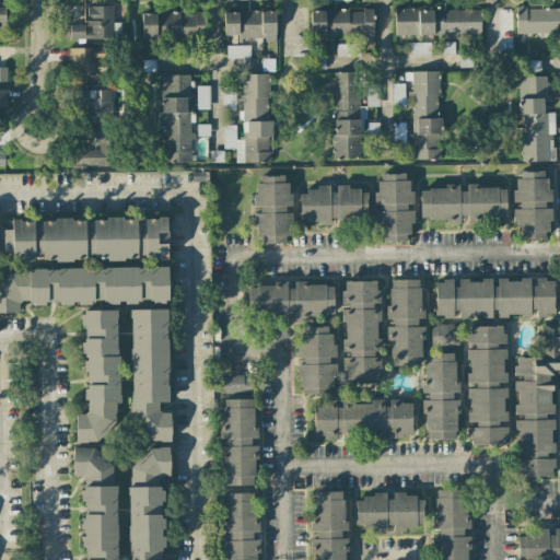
[(70,39),(114,38),(113,32),(117,32),(117,24),(114,24),(113,7),(86,7),(88,24),(70,25),(70,39)]
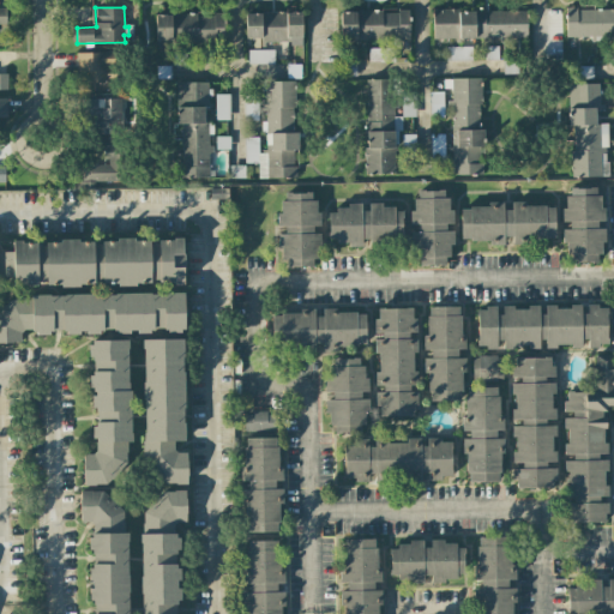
[(613,8),(566,10),(566,38),(613,37),(613,8)]
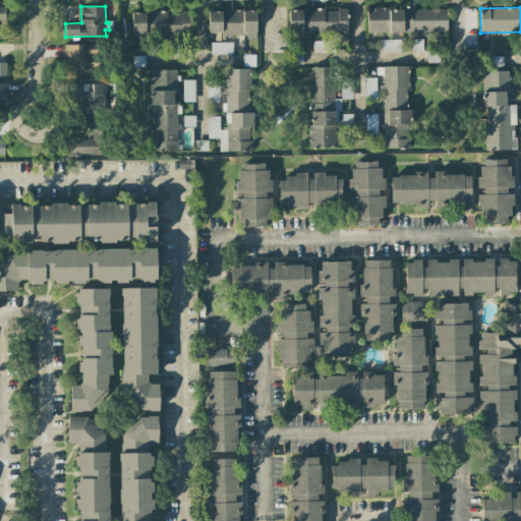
[(289,9),(289,37),(312,37),(313,52),(336,51),(336,48),(348,48),(347,8),(289,9)]
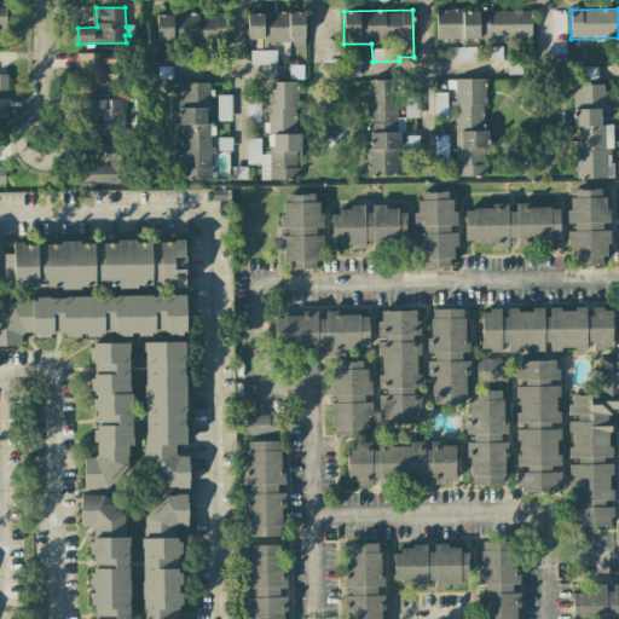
[(437,40),(507,39),(507,42),(519,42),(519,39),(532,39),(532,11),(437,11),(437,40)]
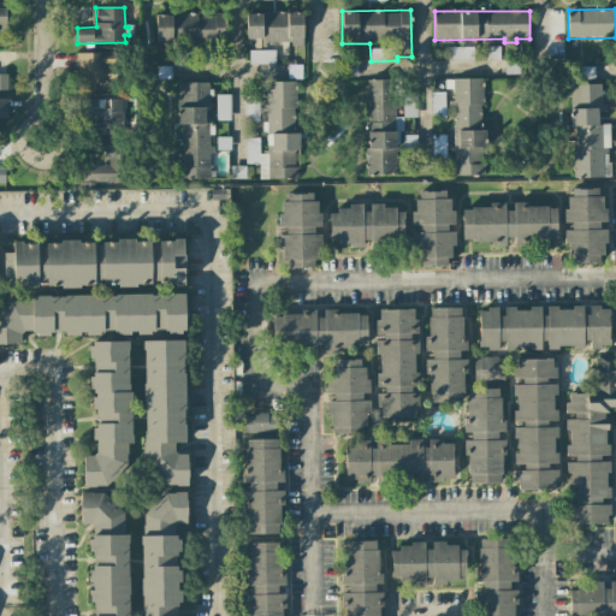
[(247,42),(303,42),(303,13),(247,13),(247,42)]
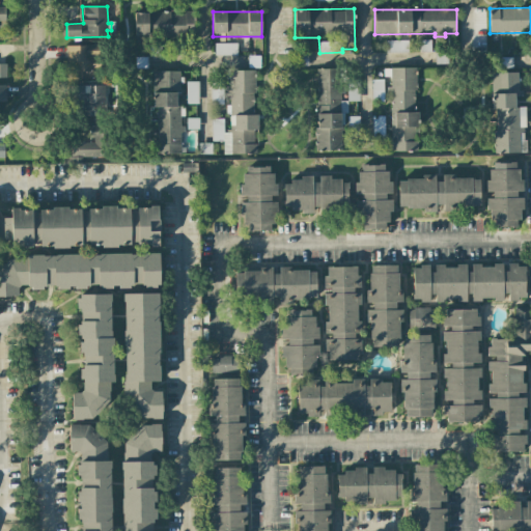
[(135,14),(135,39),(194,38),(194,12),(135,14)]
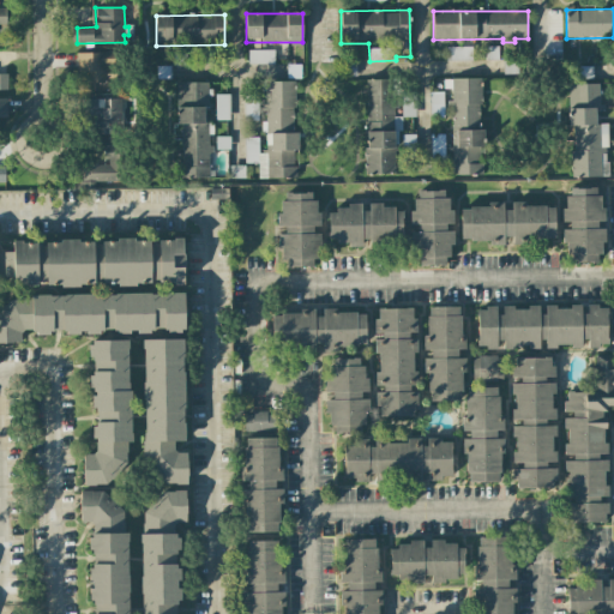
[(446,48),(447,60),(473,60),(473,47),(446,48)]
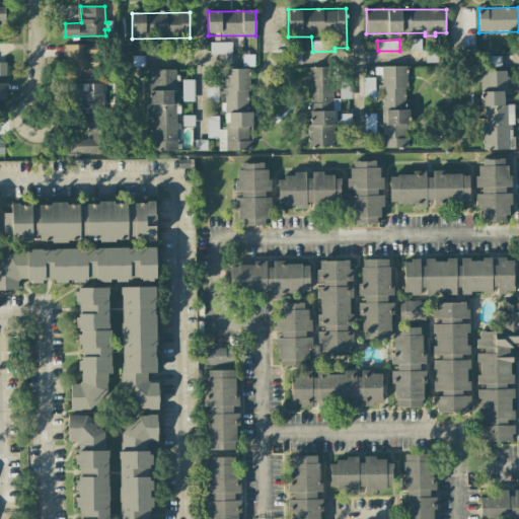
[(211,52),(231,53),(231,44),(212,43),(211,52)]
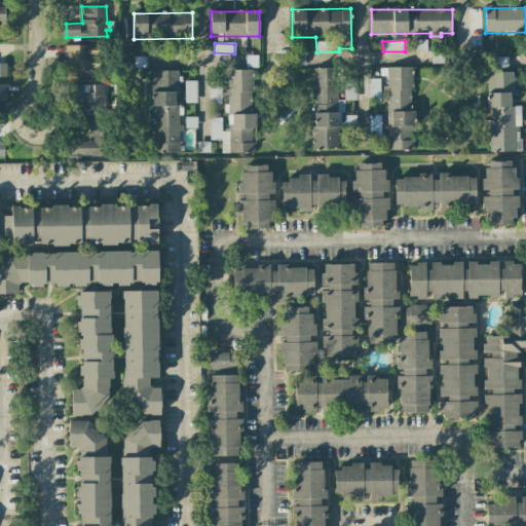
[(100,64),(90,64),(90,55),(97,55),(97,45),(68,45),(68,76),(81,76),(81,72),(100,72),(100,64)]
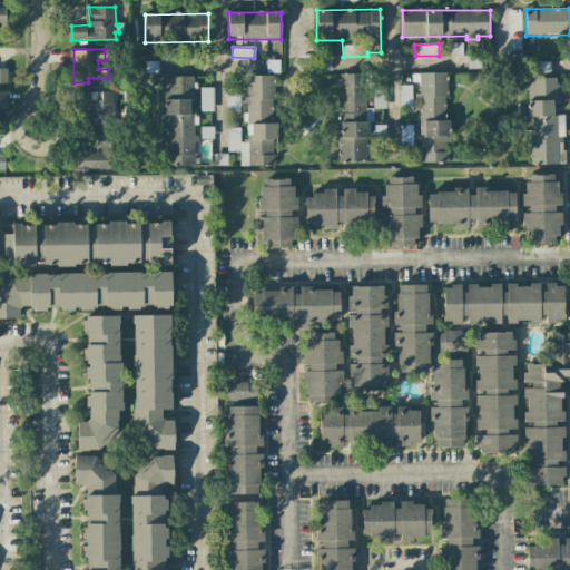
[(446,72),(419,74),(421,163),(448,163),(446,72)]
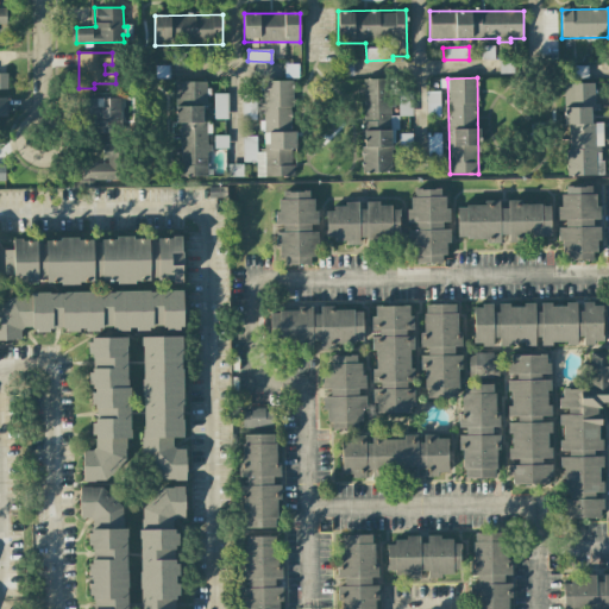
[(394,173),(394,117),(390,117),(390,80),(363,80),(363,173),(394,173)]
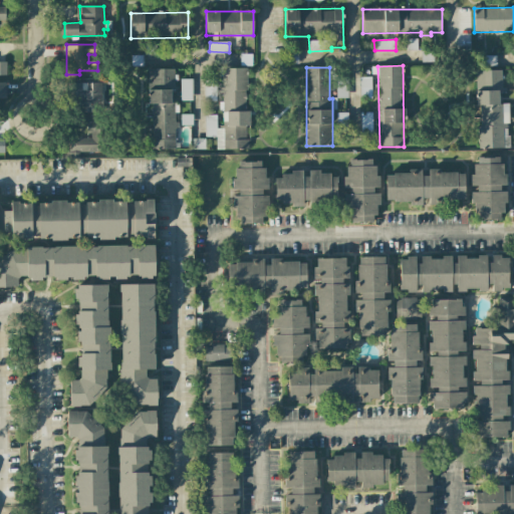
[(249,150),(249,111),(246,111),(246,68),(224,68),(224,129),(216,129),(216,115),(206,115),(205,137),(216,137),(216,150),(249,150)]
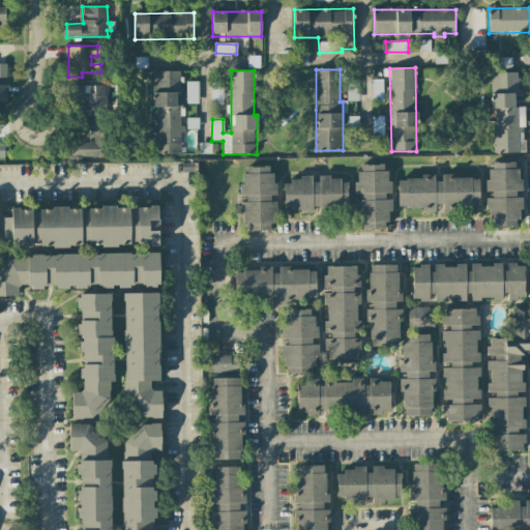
[(179,71),(153,71),(152,107),(155,107),(155,153),(181,153),(181,106),(178,106),(179,71)]
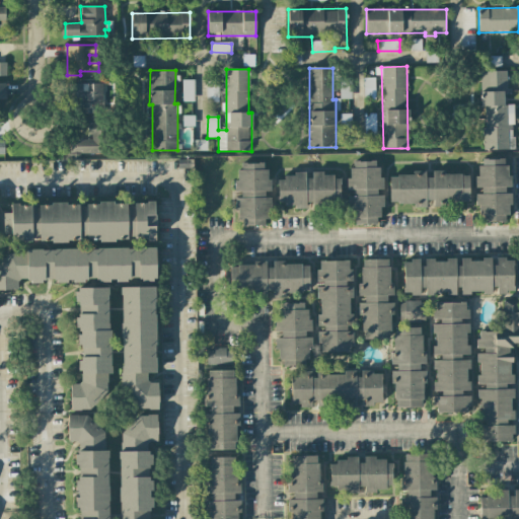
[(483,150),(514,150),(513,104),(506,104),(505,71),(482,71),(483,150)]
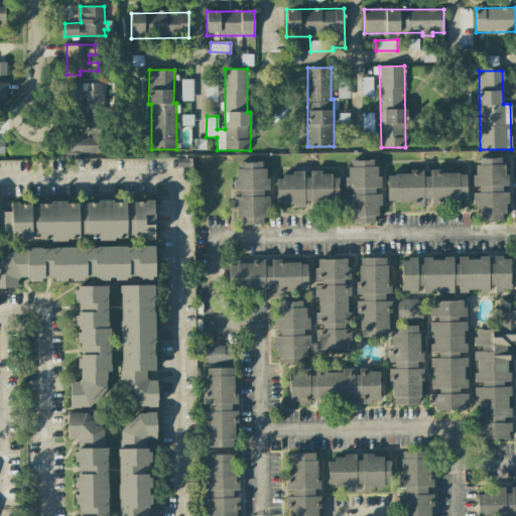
[(338,99),(350,98),(349,78),(337,78),(338,99)]
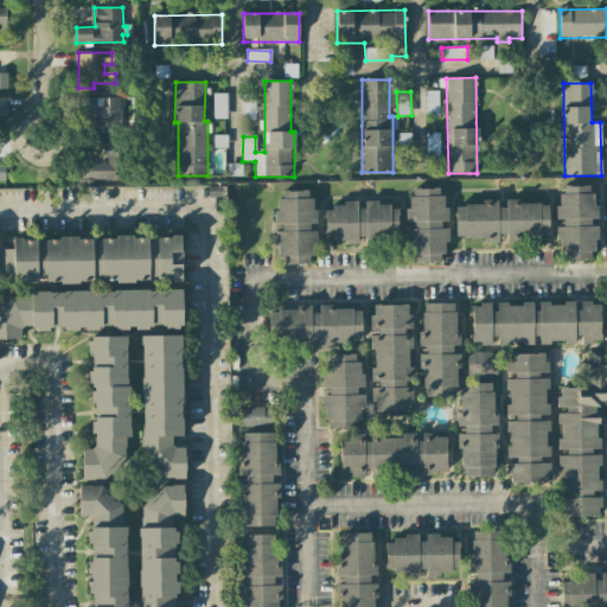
[(439,91),(425,91),(425,114),(438,115),(439,91)]
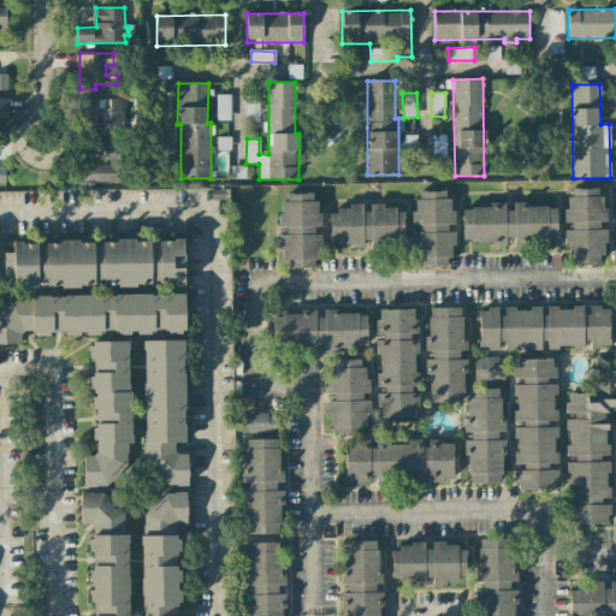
[(217,120),(230,120),(230,95),(217,95),(217,120)]
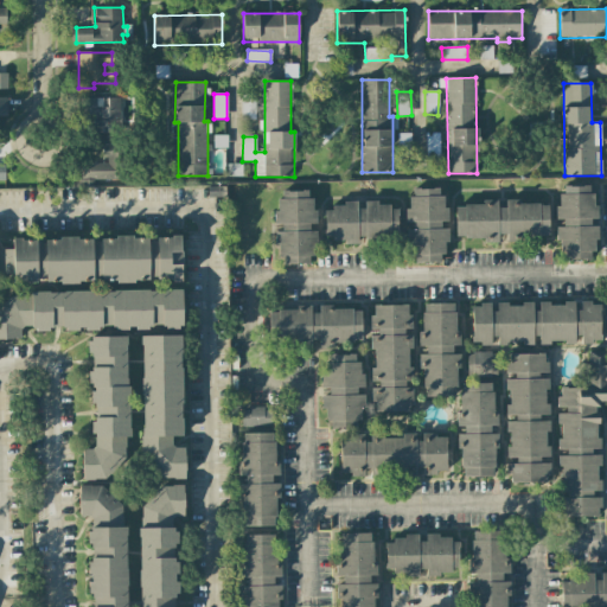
[(120,97),(88,98),(89,133),(121,132),(120,97)]
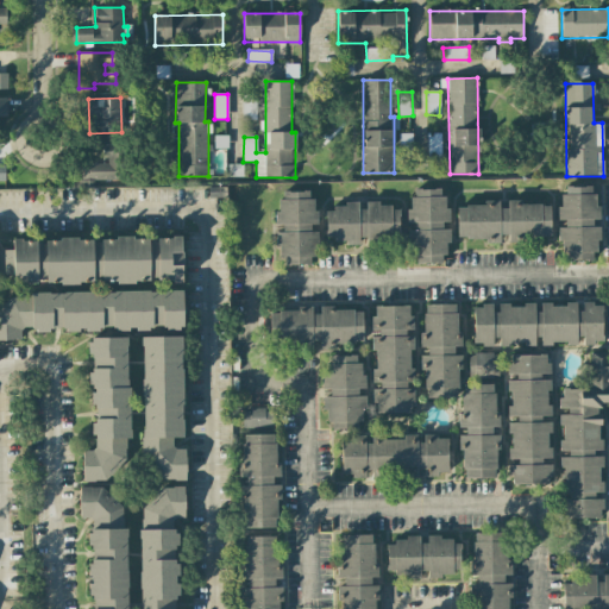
[(440,133),(427,133),(428,156),(441,156),(440,133)]
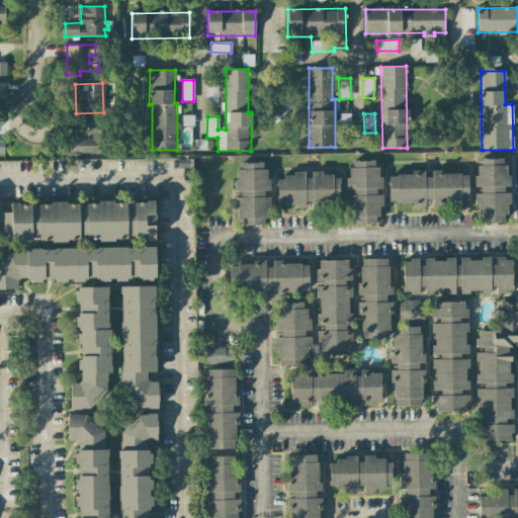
[(69,152),(101,154),(103,123),(90,122),(89,140),(70,139),(69,152)]
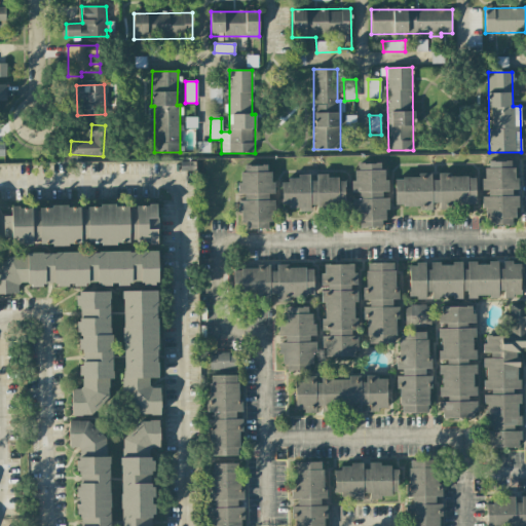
[(484,161),(484,193),(484,225),(512,225),(512,218),(517,218),(517,193),(515,193),(515,161),(484,161)]
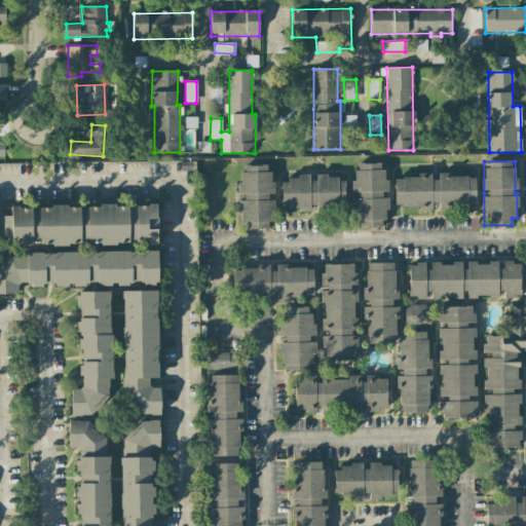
[(382,227),(388,203),(388,198),(387,192),(386,172),(381,170),(380,163),(359,164),(351,187),(351,193),(358,193),(354,203),(355,228),(382,227)]
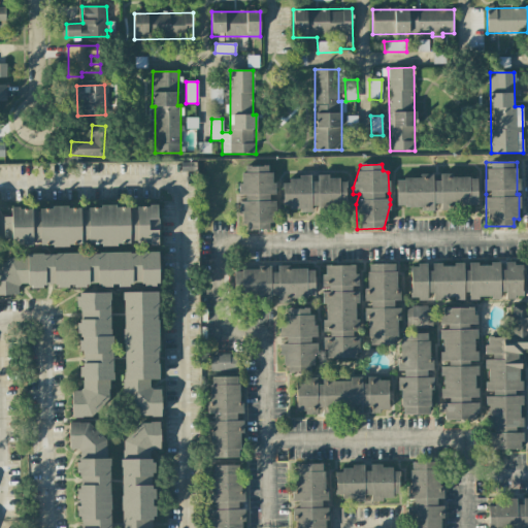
[(245,166),(245,174),(239,174),(239,198),(240,198),(240,223),(248,223),(248,230),(269,230),(269,223),(274,223),(274,201),(273,201),(273,172),(267,172),(267,166),(245,166)]
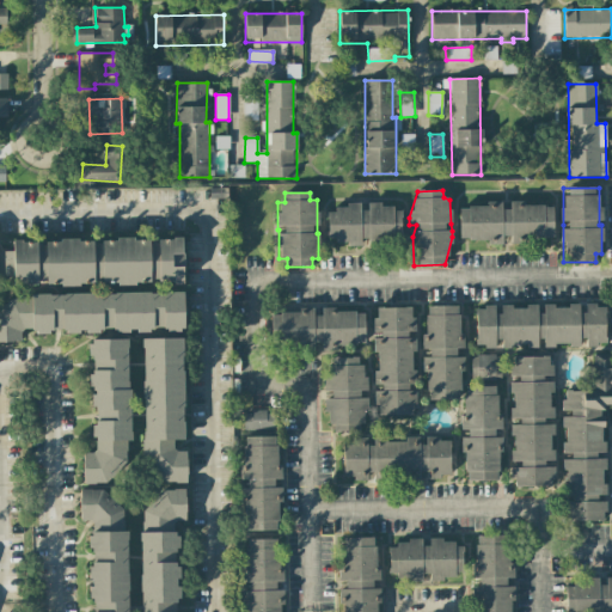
[(552,204),(510,204),(510,209),(501,209),(501,206),(459,206),(459,242),(510,240),(554,240),(552,204)]
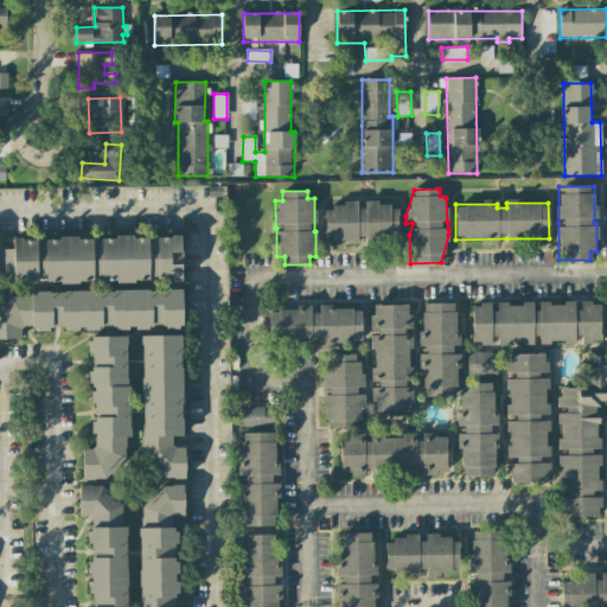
[(181,279),(180,236),(13,241),(13,249),(0,249),(0,274),(13,275),(14,285),(181,279)]
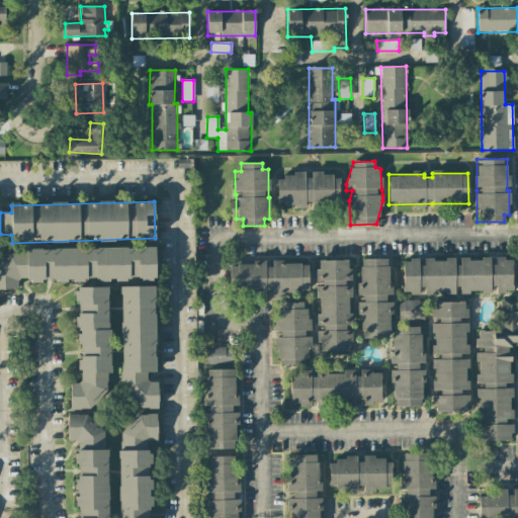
[(0,252),(0,289),(18,289),(18,278),(29,278),(29,282),(127,280),(127,279),(156,278),(155,248),(0,252)]
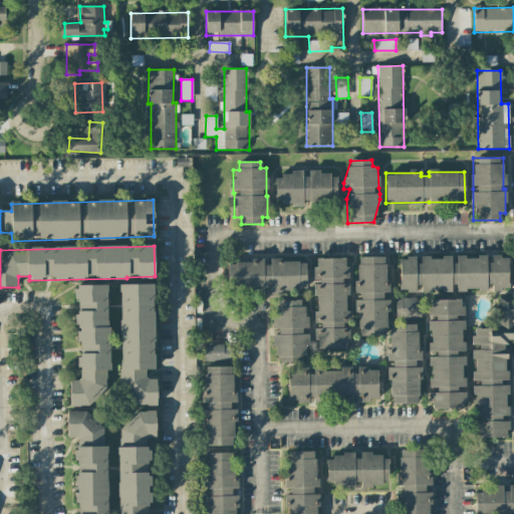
[(508,290),(508,257),(489,256),(489,257),(454,256),(442,256),(442,258),(418,258),(400,258),(400,291),(419,292),(419,291),(454,292),(454,290),(490,291),(490,290),(508,290)]
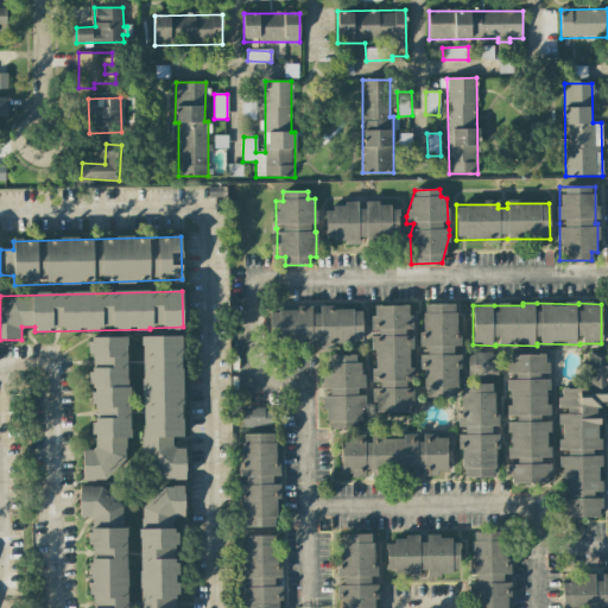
[(422,397),(458,398),(460,350),(457,350),(458,304),(423,304),(422,347),(424,347),(422,397)]
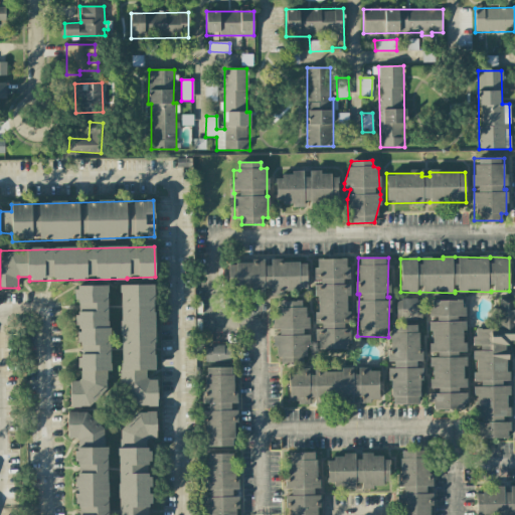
[(227,288),(272,289),(272,296),(283,296),(283,290),(307,291),(307,262),(271,262),(271,266),(264,266),(264,259),(250,259),(249,264),(227,264),(227,288)]
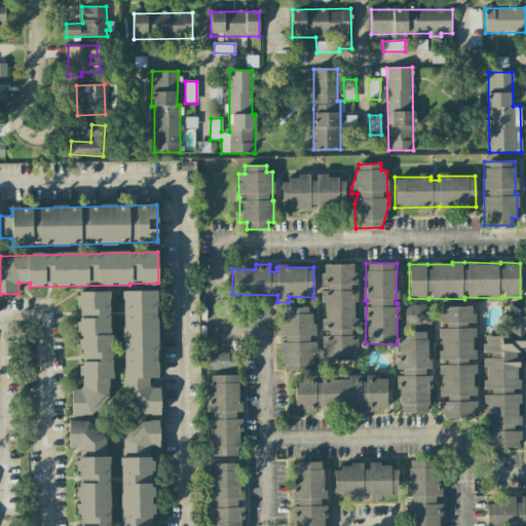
[(324,357),(357,358),(358,318),(354,318),(355,265),(322,264),(322,289),(323,289),(322,333),(325,333),(324,357)]
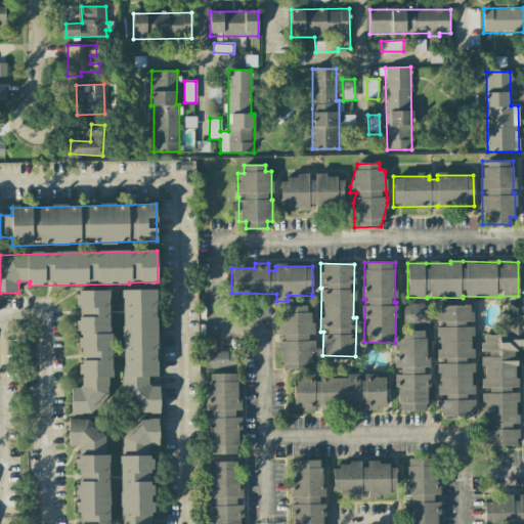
[(157,290),(123,290),(123,412),(160,412),(160,386),(148,386),(148,377),(157,377),(157,290)]
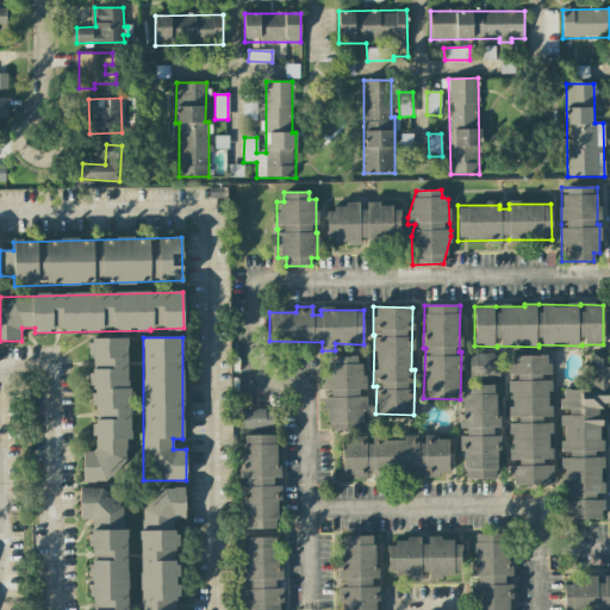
[(126,338),(91,340),(93,452),(82,452),(82,479),(126,478),(125,440),(130,440),(126,338)]
